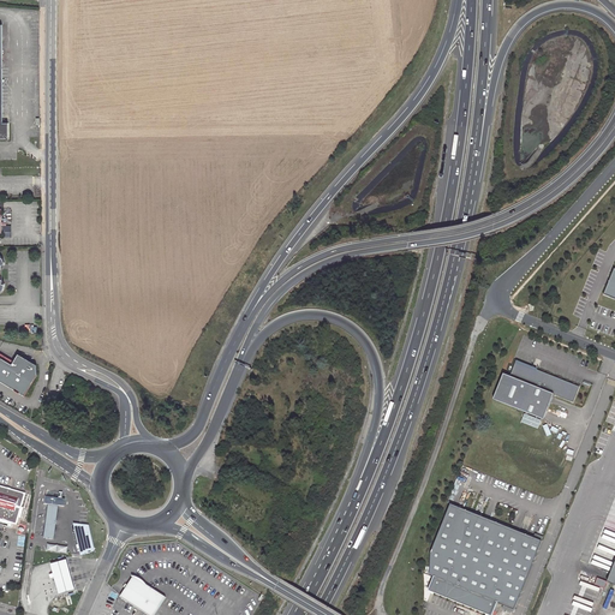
[(604,294),(614,298),(614,269),(604,294)]
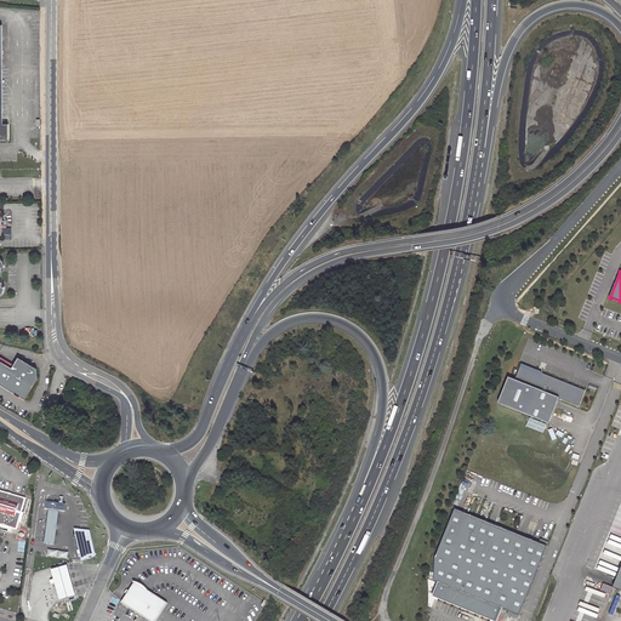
[(0,383),(27,400),(39,380),(39,369),(21,358),(13,369),(0,359),(0,383)]
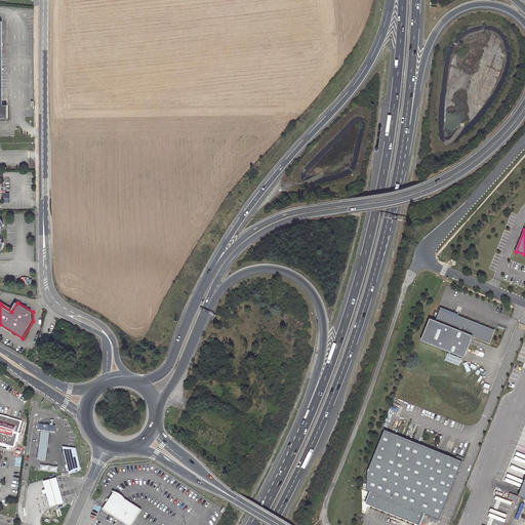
[(494,329),(441,308),(436,320),(473,335),(489,342),(494,329)]
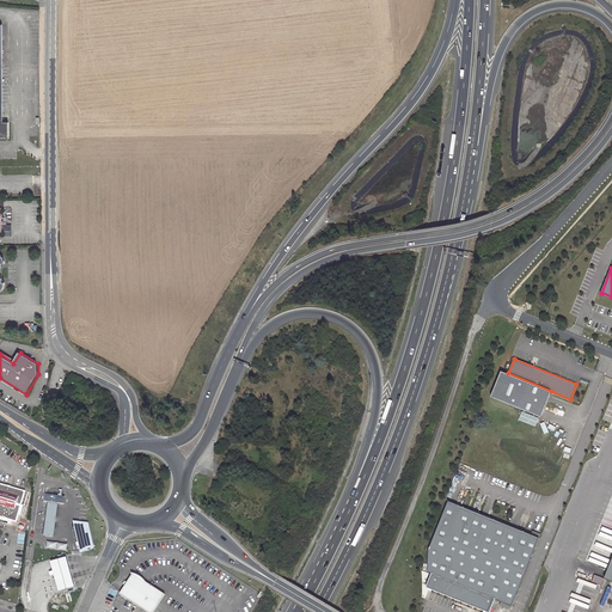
[(502,372),(491,396),(542,416),(551,391),(508,373),(502,372)]
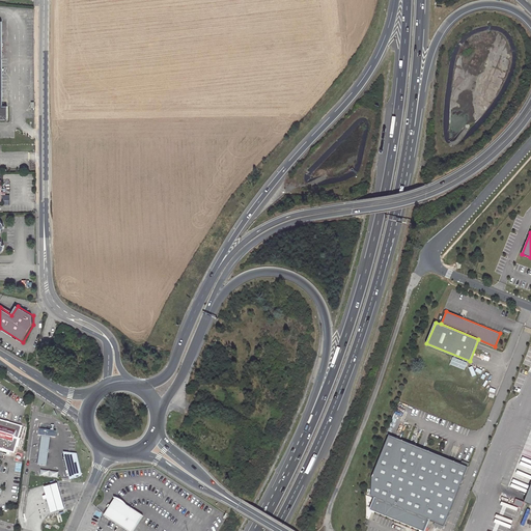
[(451,365),(466,369),(468,362),(453,358),(451,365)]
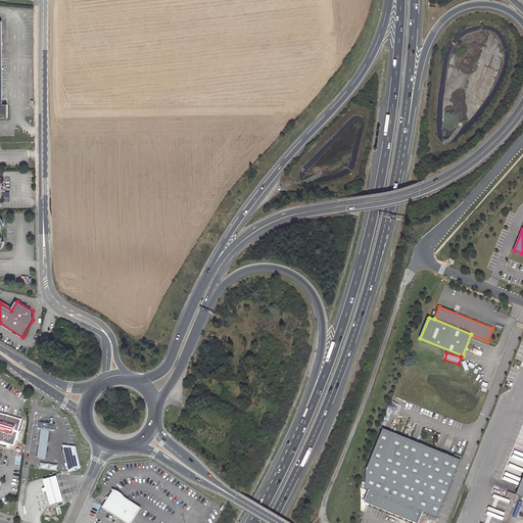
[(21,421),(0,414),(0,446),(10,449),(11,446),(14,446),(21,421)]
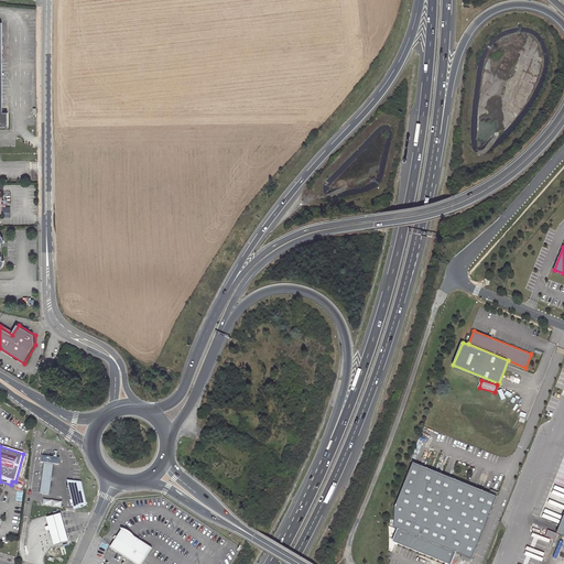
[(449,563),(455,552),(472,559),(497,496),(413,462),(396,507),(394,528),(399,530),(394,542),(449,563)]
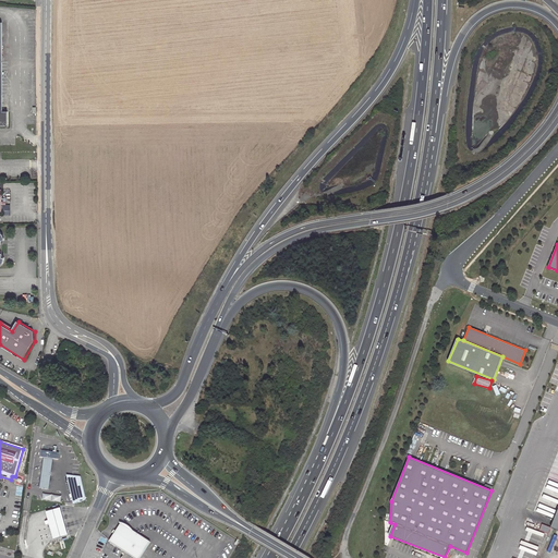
[(44,460),(39,489),(49,490),(53,461),(44,460)]
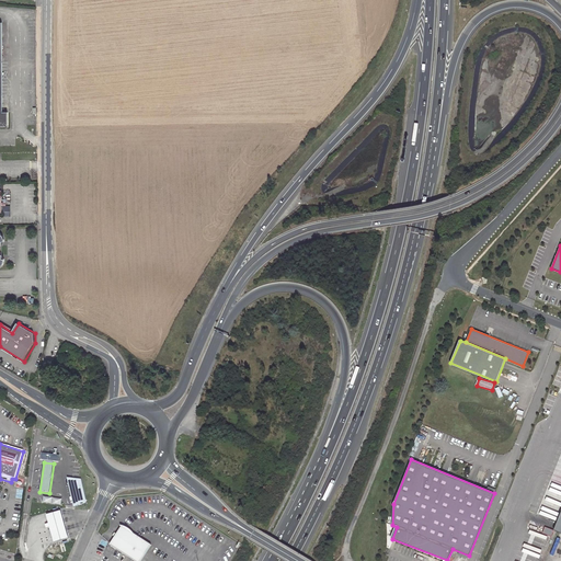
[(60,512),(46,516),(54,544),(68,539),(60,512)]
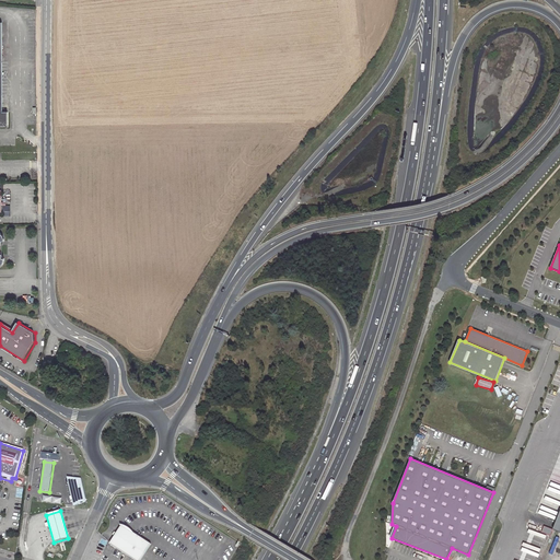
[(121,526),(109,544),(135,559),(140,559),(151,544),(133,533),(131,531),(130,529),(127,527),(126,526),(124,525),(120,525),(119,525),(121,526)]
